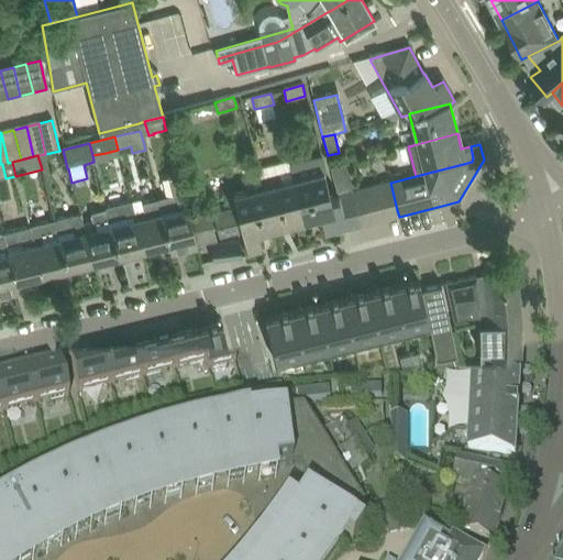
[(351,193),(338,197),(330,198),(323,174),(320,158),(289,166),(304,221),(320,218),(326,237),(348,231),(345,223),(359,220),(351,193)]
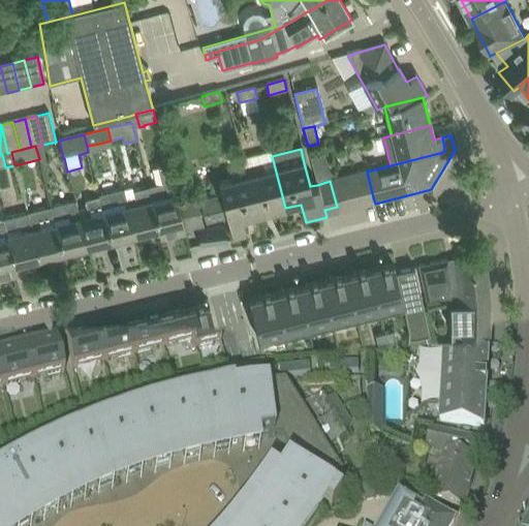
[(285,208),(272,156),(271,152),(243,160),(245,169),(257,215),(285,208)]
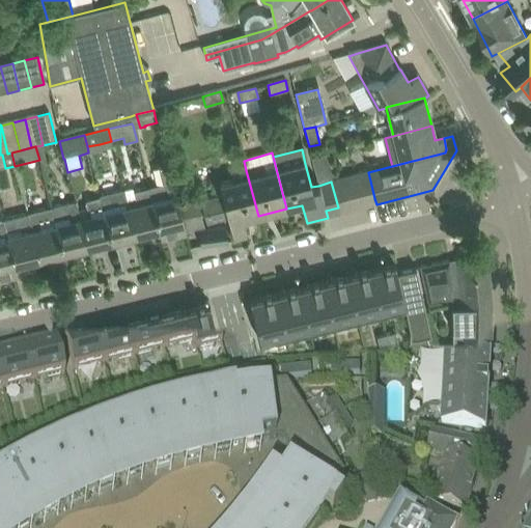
[(318,186),(331,182),(332,182),(325,154),(311,157),(318,186)]
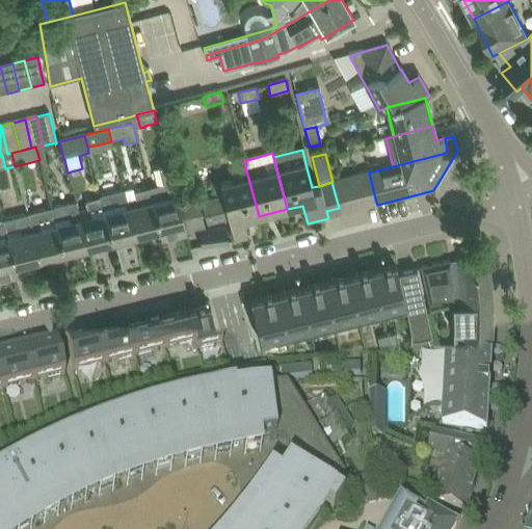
[(178,200),(169,165),(158,168),(162,187),(150,190),(161,236),(160,236),(162,242),(187,236),(186,234),(178,201),(178,200)]
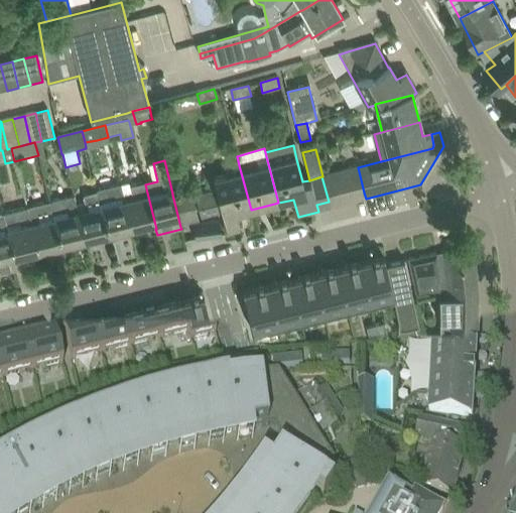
[(228,235),(240,232),(236,214),(251,210),(239,165),(223,169),(225,177),(214,180),(217,191),(222,214),(228,235)]
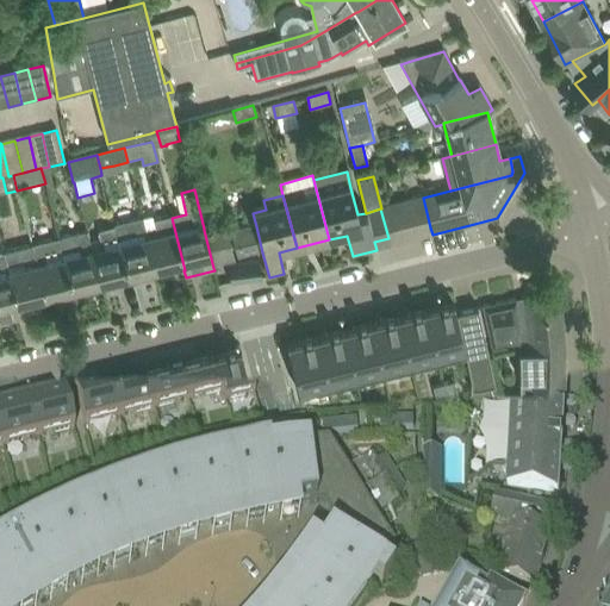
[(430,227),(423,198),(409,201),(417,231),(430,227)]
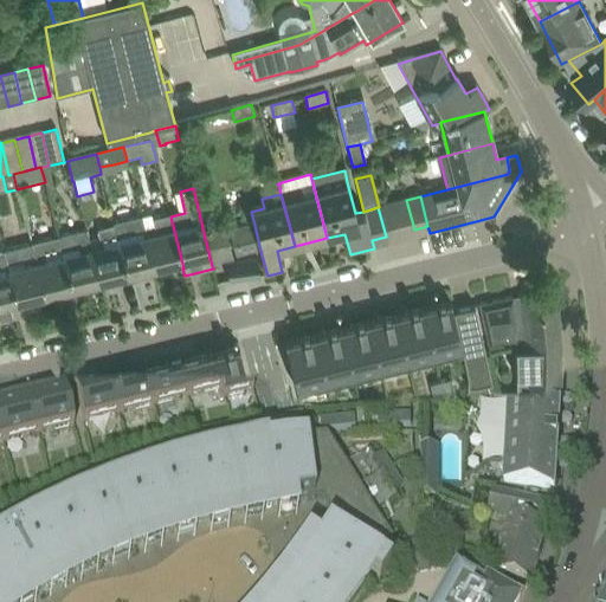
[(414,230),(406,200),(392,204),(400,233),(414,230)]
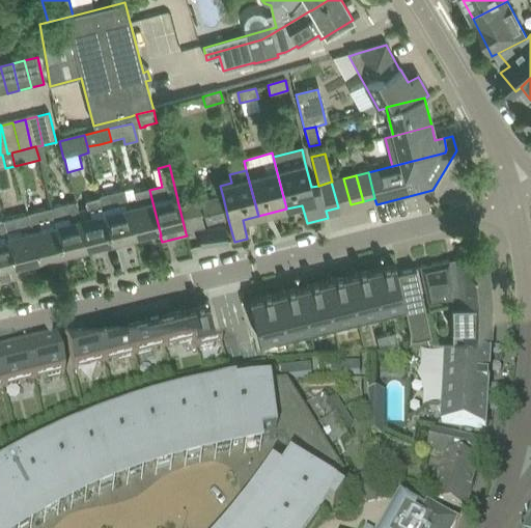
[(343,178),(332,182),(331,182),(338,207),(351,204),(343,178)]
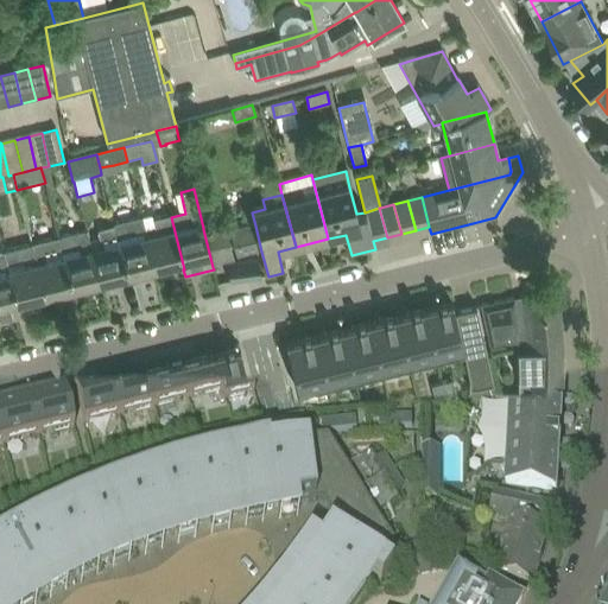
[(184,269),(171,217),(153,221),(154,227),(145,229),(154,271),(171,267),(172,272),(183,269),(184,269)]
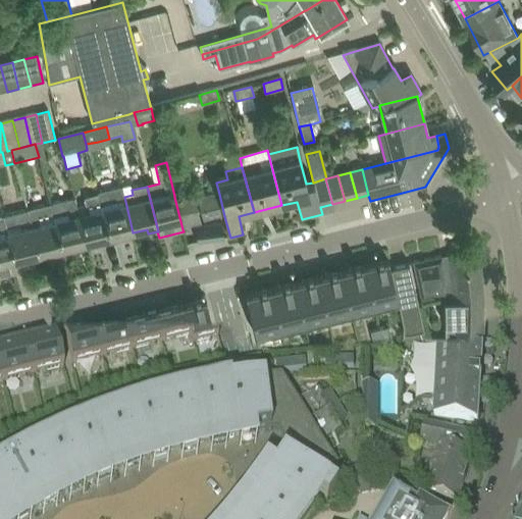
[(110,244),(120,241),(119,237),(133,232),(124,197),(122,188),(98,194),(102,211),(110,244)]
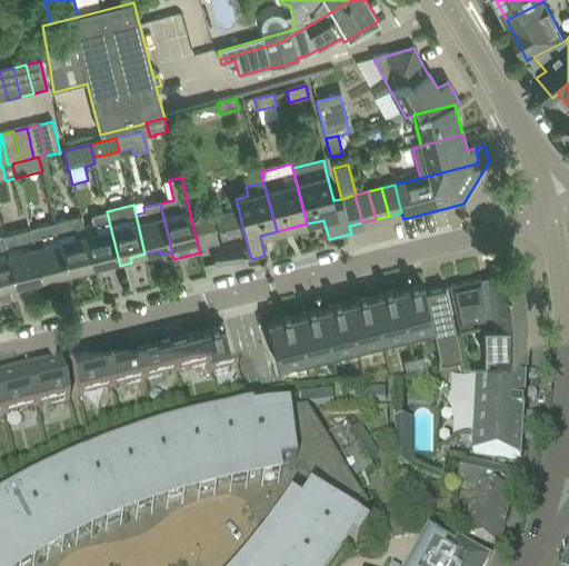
[(120,266),(111,230),(107,211),(106,211),(107,215),(91,218),(93,225),(83,227),(93,267),(108,262),(109,268),(120,266)]
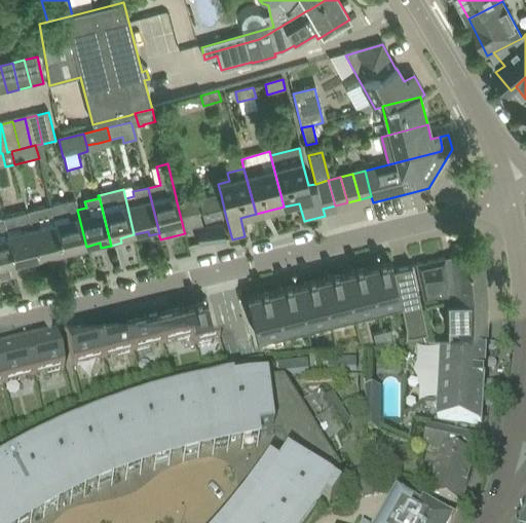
[(63,257),(73,255),(72,250),(86,247),(77,210),(75,201),(50,208),(54,224),(63,257)]
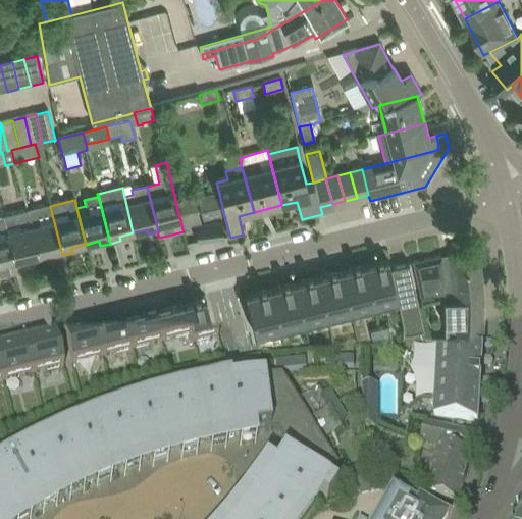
[(194,219),(189,200),(177,203),(181,222),(194,219)]
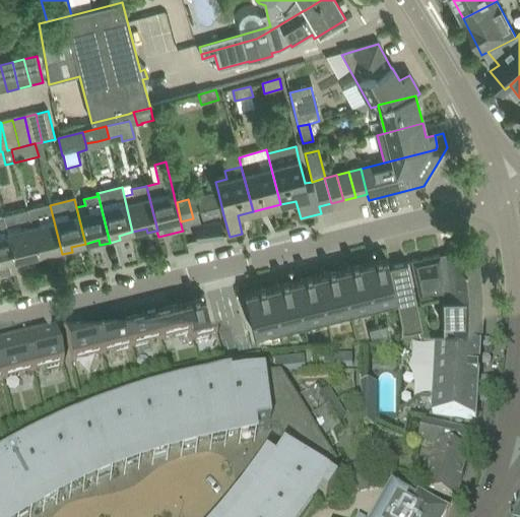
[(62,254),(54,221),(50,205),(26,211),(38,255),(52,252),(53,256),(62,254)]
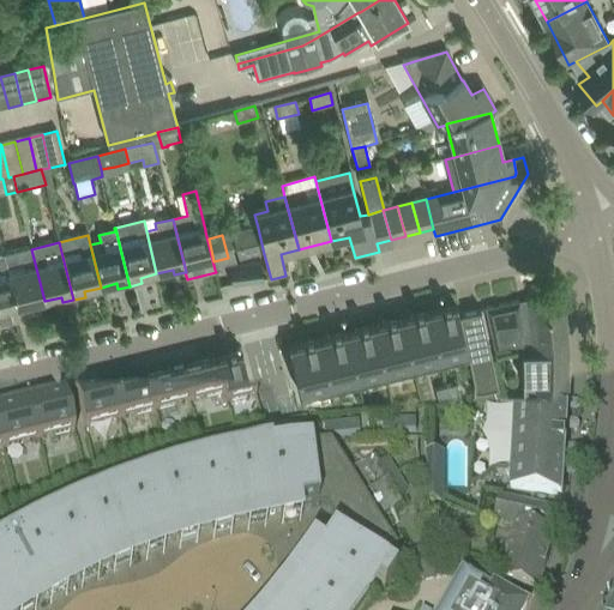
[(19,321),(20,320),(18,313),(29,310),(29,306),(44,301),(31,249),(4,255),(19,321)]
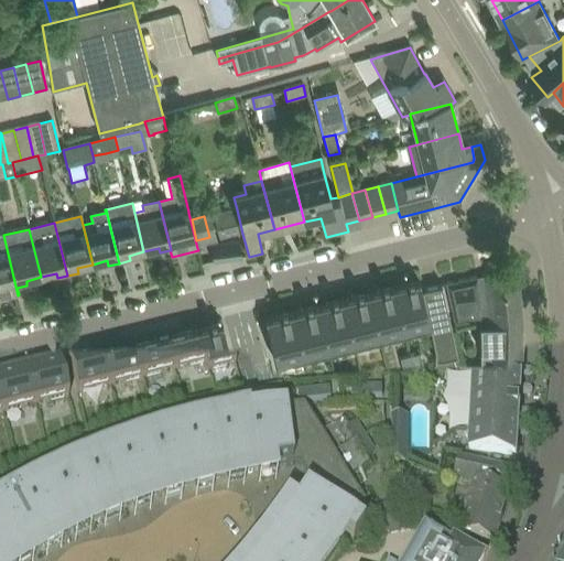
[(0,299),(18,295),(3,235),(0,236),(0,299)]
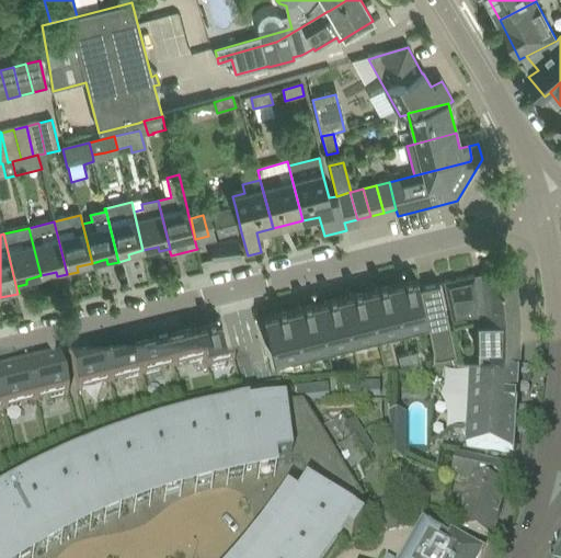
[(212,261),(240,258),(238,240),(209,245),(212,261)]
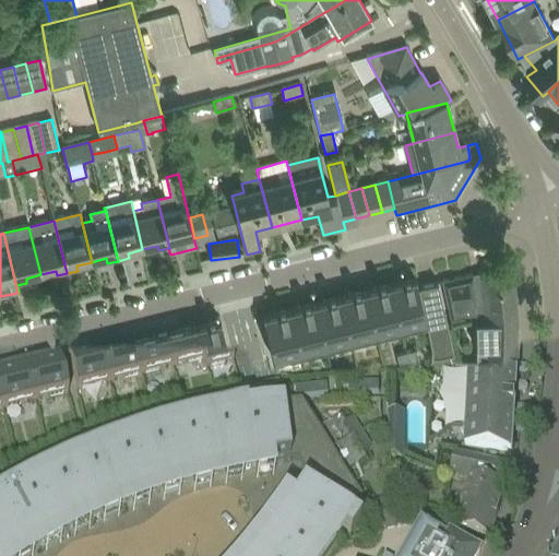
[(484,319),(516,316),(516,314),(512,272),(478,275),(442,283),(450,320),(478,318),(478,319),(484,319)]
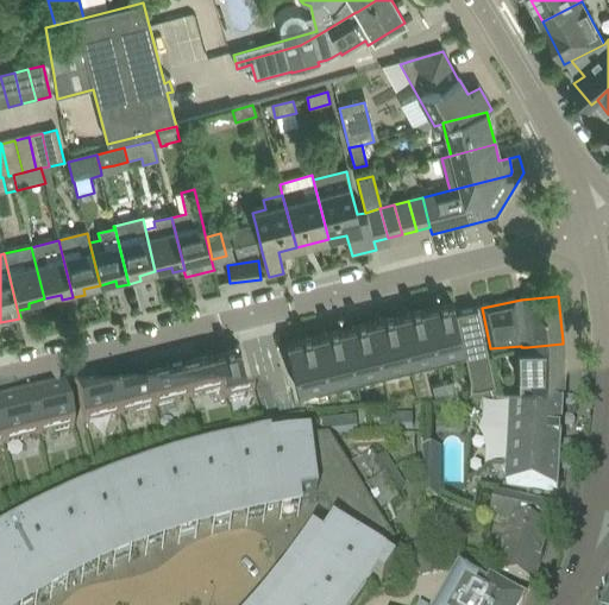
[(453,304),(425,312),(437,360),(465,353),(457,314),(456,314),(453,304)]
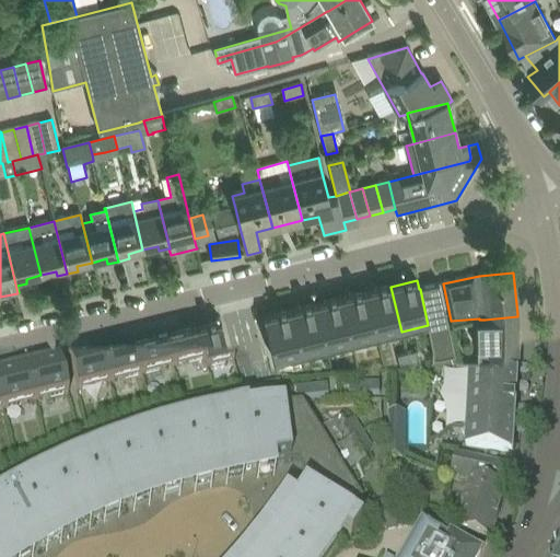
[(433,358),(441,358),(454,356),(439,285),(420,289),(428,325),(433,354),(433,358)]
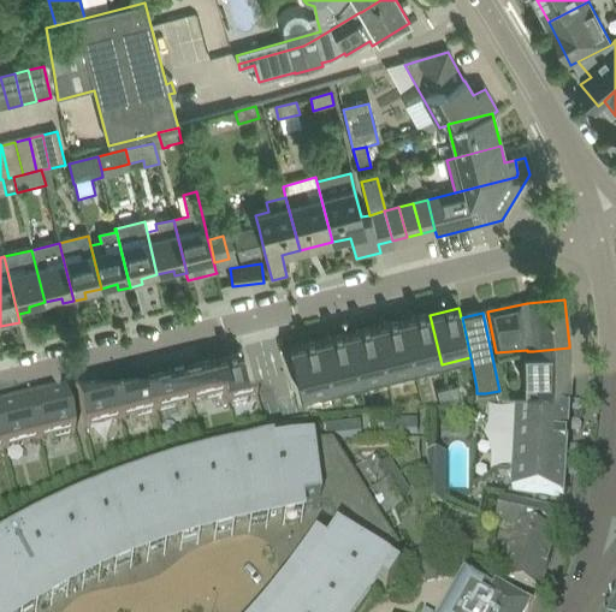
[(430,315),(402,322),(414,372),(442,364),(430,315)]
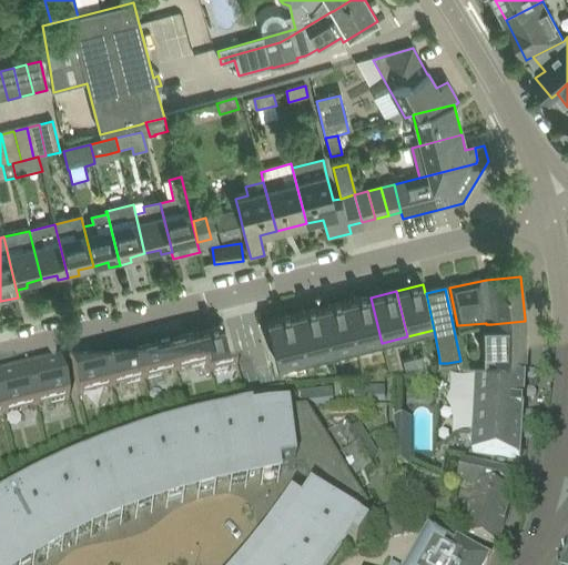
[(371,298),(345,303),(356,350),(382,343),(371,298)]
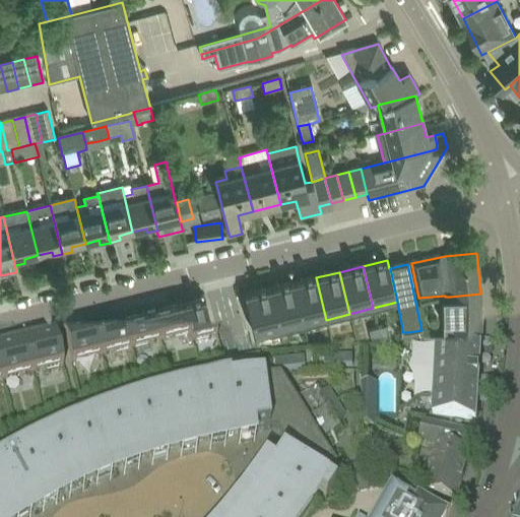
[(316,277),(293,283),(303,325),(326,320),(316,277)]
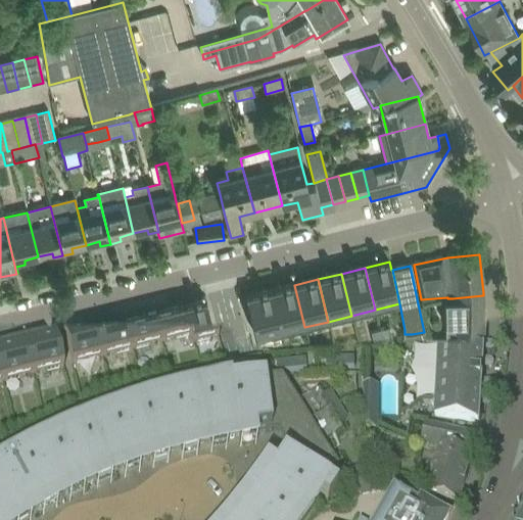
[(294,285),(271,291),(281,333),(304,327),(294,285)]
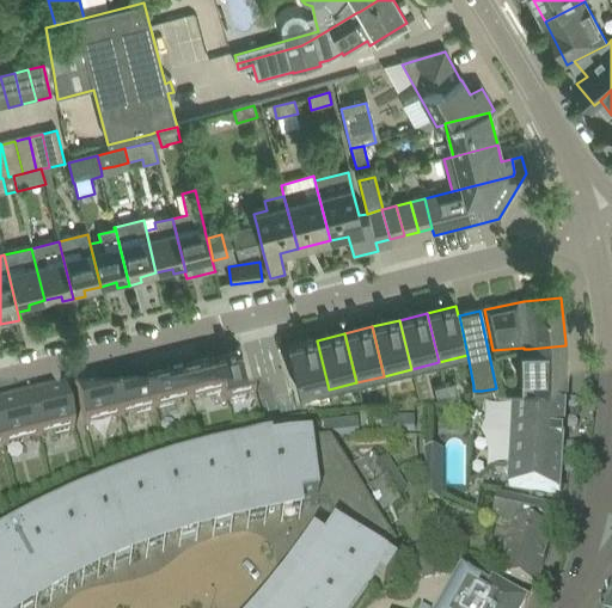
[(317,341),(288,347),(300,397),(329,390),(317,341)]
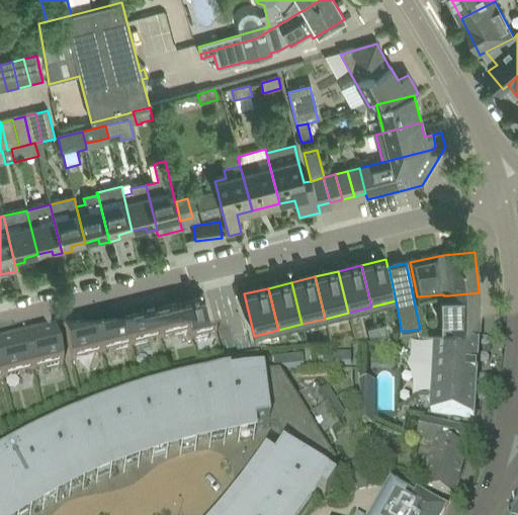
[(423,338),(422,338),(424,346),(434,346),(449,346),(479,348),(480,327),(480,326),(479,292),(448,295),(448,299),(441,301),(443,336),(423,338)]
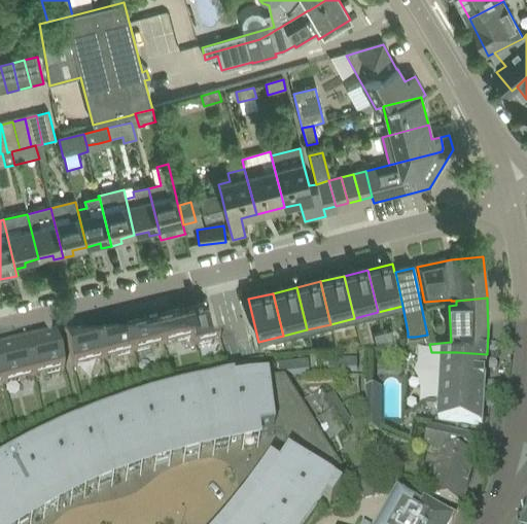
[(204,304),(182,309),(190,344),(192,352),(217,346),(218,346),(208,303),(207,303),(204,304)]
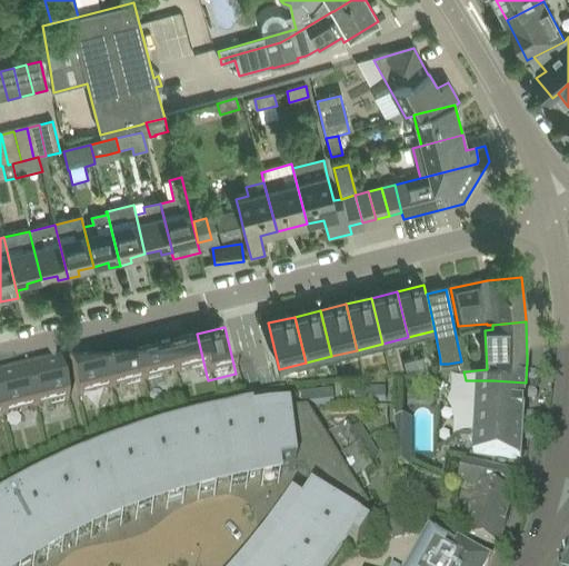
[(197,334),(165,343),(173,379),(206,371),(197,334)]
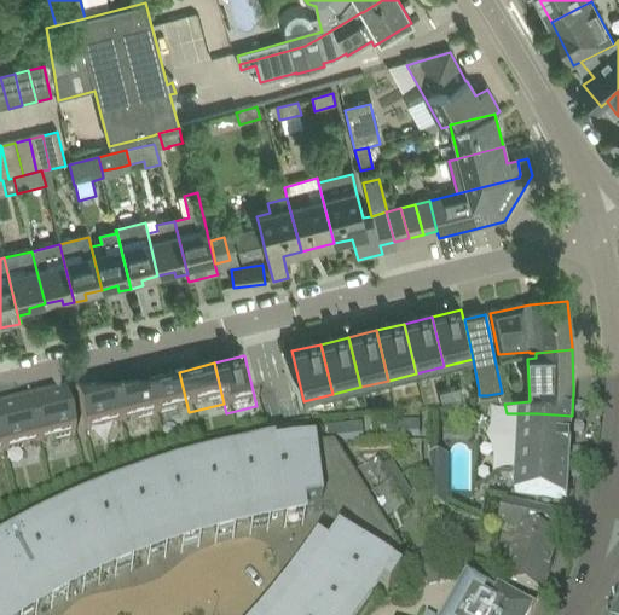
[(179,372),(144,381),(154,421),(189,412),(179,372)]
